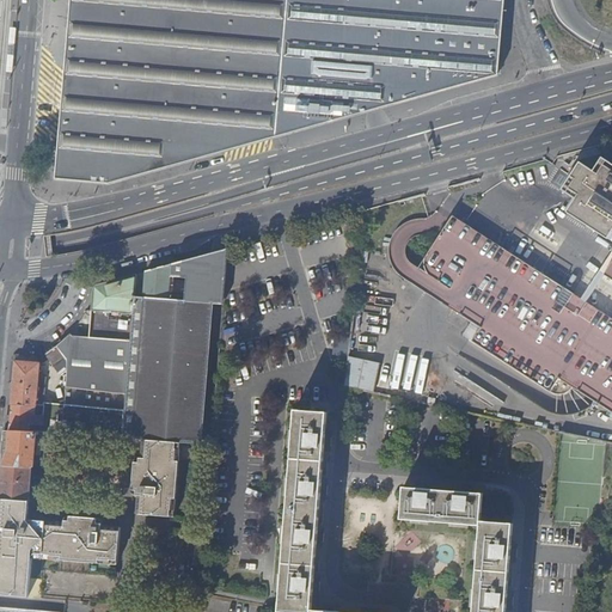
[(72,0),(57,176),(105,184),(495,77),(502,0),(72,0)]
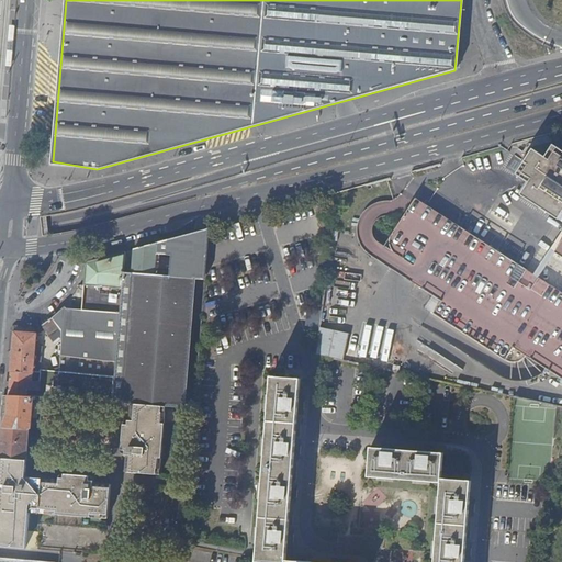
[(544,156),(532,148),(515,175),(528,182),(519,195),(558,218),(561,211),(561,238),(554,251),(561,256),(561,150),(551,145),(544,156)]
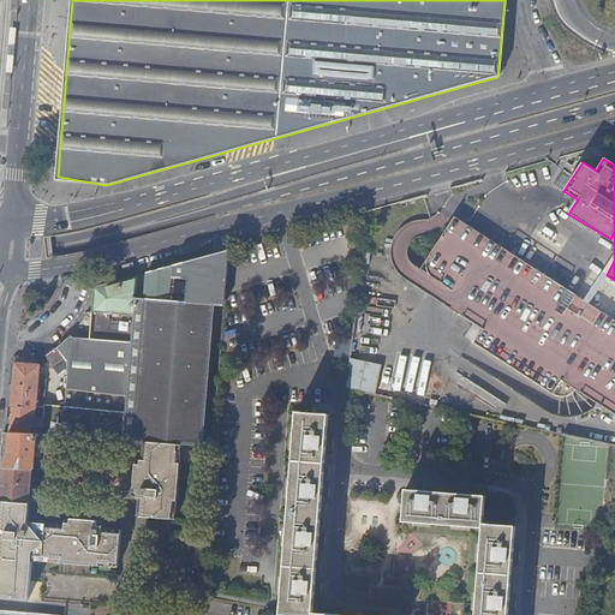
[(567,238),(542,220),(529,239),(555,257),(567,238)]
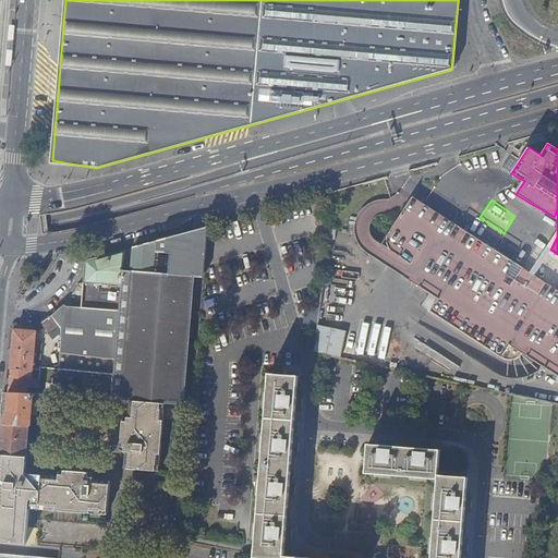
[(403,276),(443,215),(425,203),(410,228),(391,256),(386,264),(403,276)]
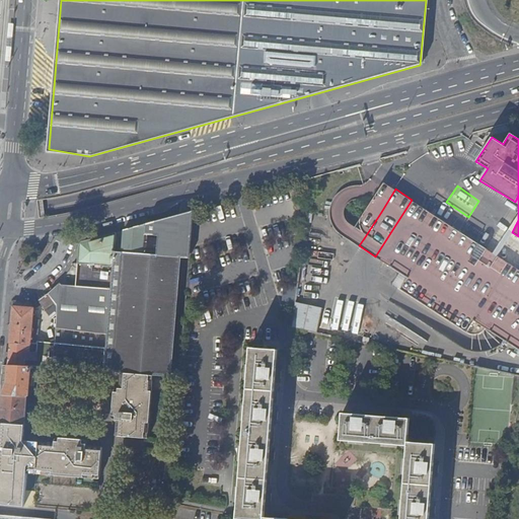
[(409,278),(401,289),(470,334),(476,334),(480,332),(484,331),(488,327),(518,348),(518,268),(412,200),(375,256),(400,273),(409,278)]
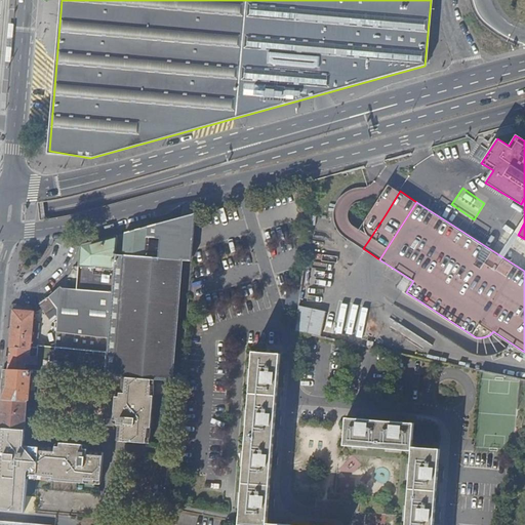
[(368,241),(386,214),(374,206),(357,233),(368,241)]
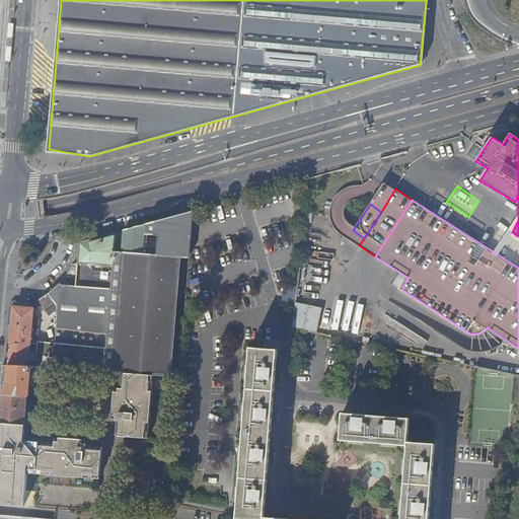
[(147,224),(146,234),(162,235),(161,241),(178,242),(177,253),(190,254),(194,211),(147,224)]
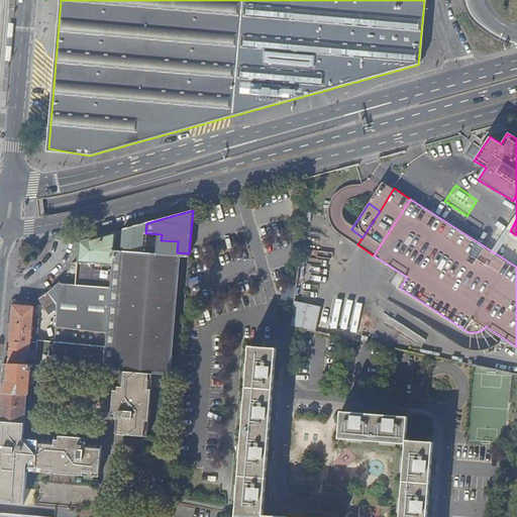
[(145,233),(146,223),(124,229),(122,252),(126,252),(116,370),(122,371),(121,386),(115,386),(114,394),(125,394),(125,402),(118,402),(117,410),(113,410),(113,417),(118,418),(117,432),(148,435),(154,372),(168,373),(177,252),(178,241),(161,240),(159,240),(158,251),(146,250),(147,241),(144,240),(145,233)]
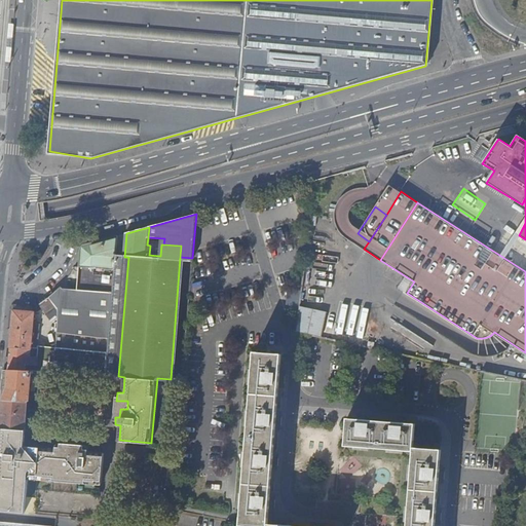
[(108,348),(117,235),(82,245),(76,301),(85,302),(86,290),(99,292),(96,321),(59,317),(58,342),(108,348)]
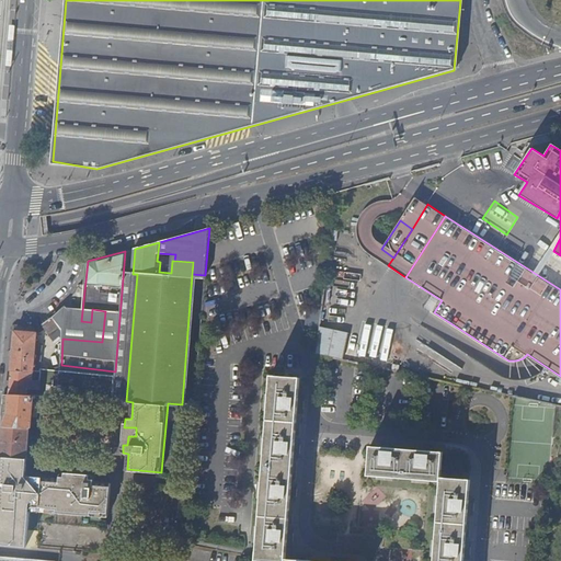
[(425,307),(434,312),(442,300),(433,295),(425,307)]
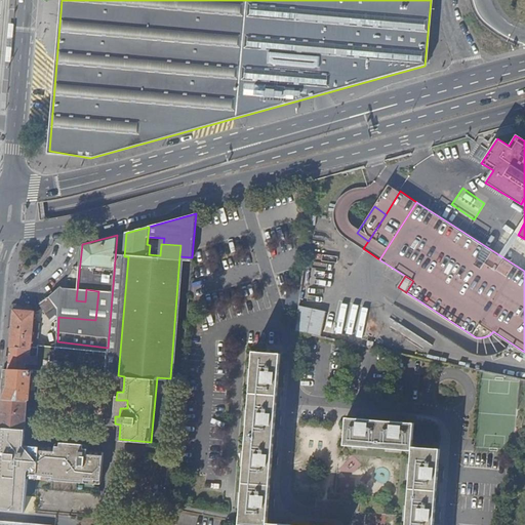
[(71,300),(59,287),(49,296),(49,297),(58,308),(58,316),(58,317),(95,320),(98,291),(86,289),(85,301),(76,300),(71,300)]
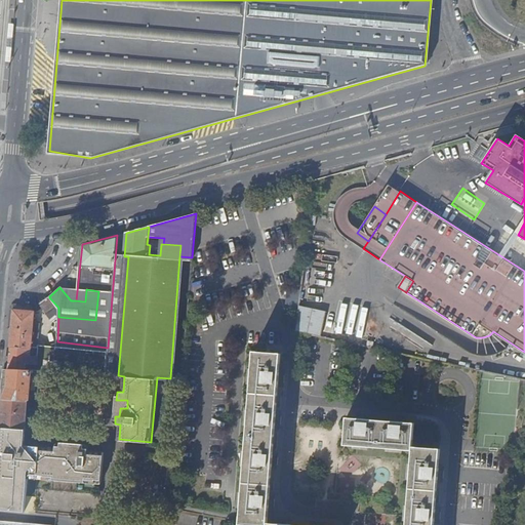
[(58,308),(49,297),(47,298),(40,303),(38,304),(42,311),(44,310),(51,320),(58,316),(58,308)]
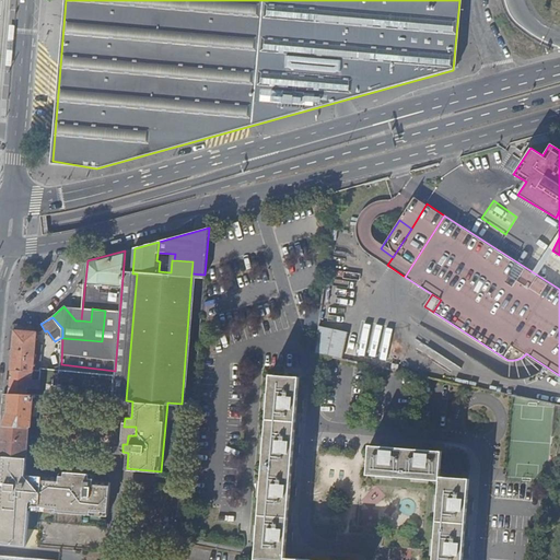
[(36,331),(37,326),(13,323),(10,328),(9,333),(15,334),(15,330),(36,331)]
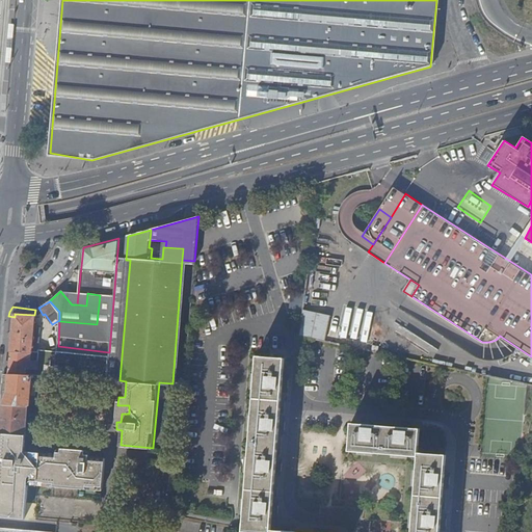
[(300,336),(326,342),(331,315),(303,310),(300,336)]
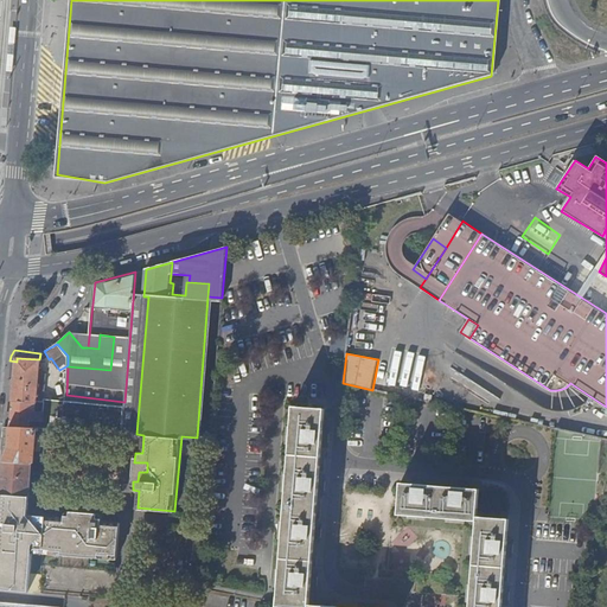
[(122,430),(123,419),(80,415),(44,413),(46,372),(38,371),(39,359),(17,358),(17,362),(14,379),(12,408),(11,427),(57,429),(122,433),(122,430)]
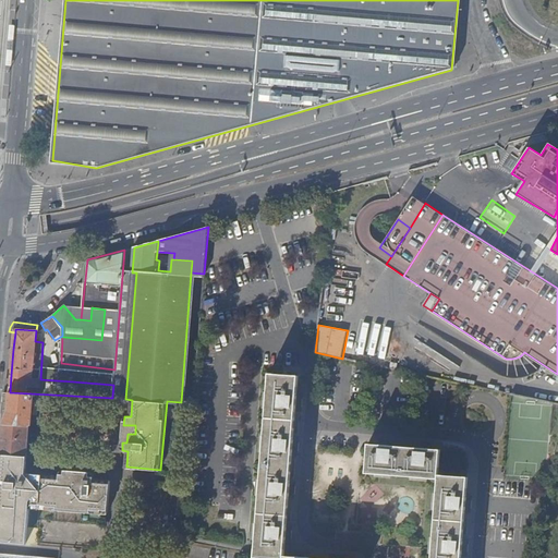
[(114,373),(114,370),(61,363),(61,367),(74,370),(114,373)]
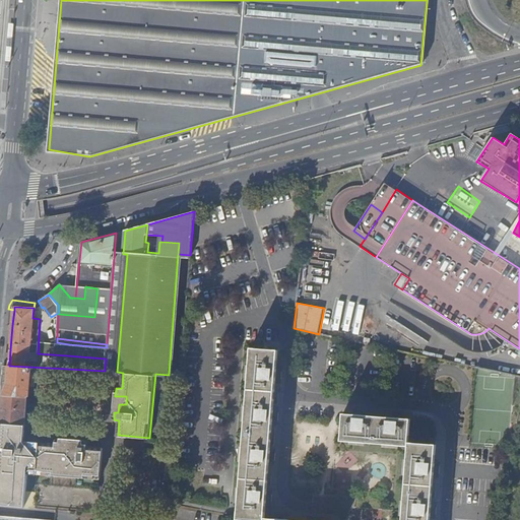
[(106,358),(107,347),(69,344),(68,355),(106,359),(106,358)]
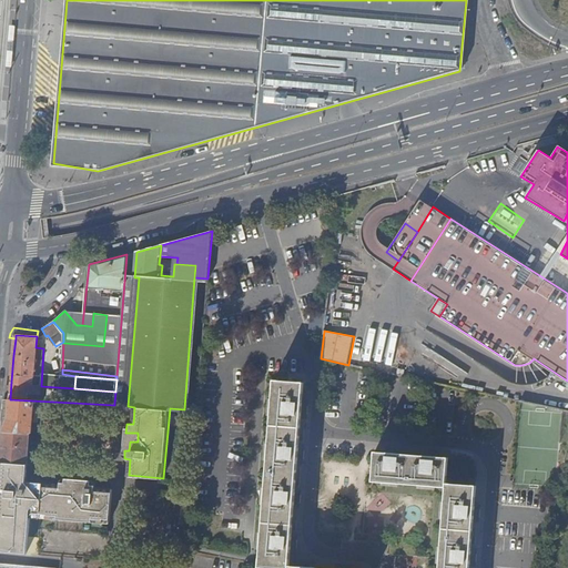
[(326,567),(315,567),(302,566),(290,565),(304,383),(275,381),(260,567),(276,567),(326,567)]
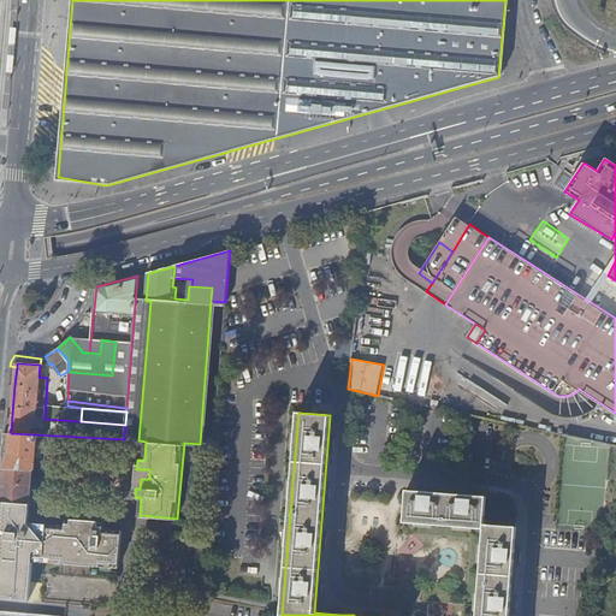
[(135,425),(125,424),(125,425),(124,437),(134,437),(135,425)]
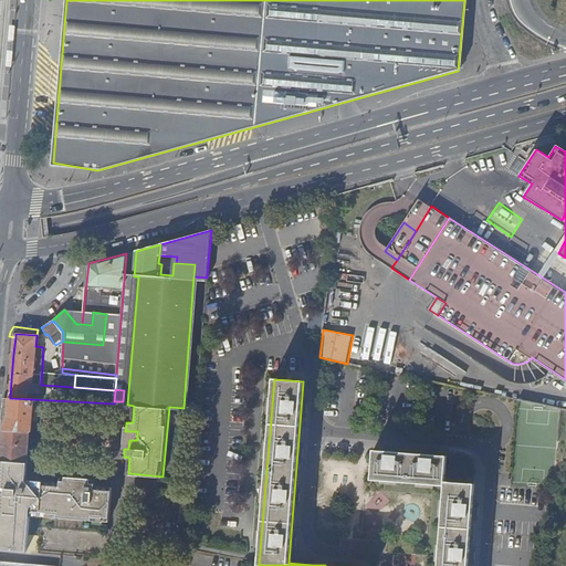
[(52,411),(53,400),(10,398),(9,409),(8,418),(2,429),(30,432),(33,429),(33,421),(37,421),(37,416),(34,416),(34,409),(52,411)]
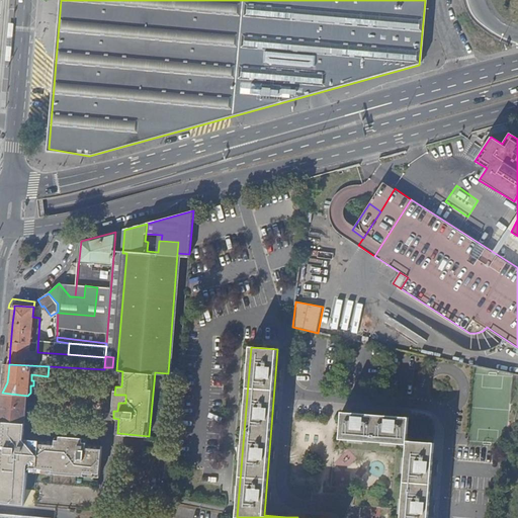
[(0,421),(25,423),(26,409),(27,396),(2,393),(0,421)]
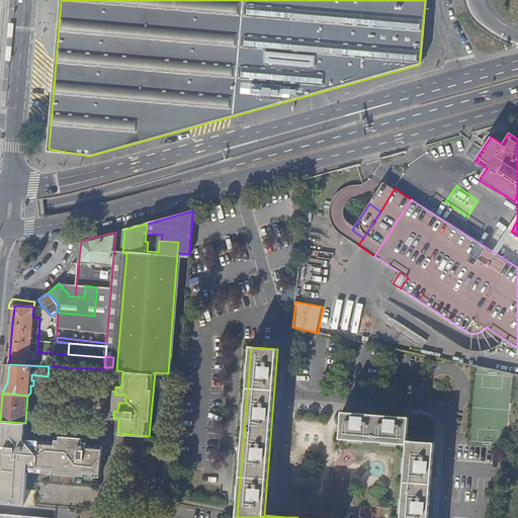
[(432,473),(433,461),(435,443),(408,440),(410,418),(399,417),(386,416),(365,414),(354,413),(343,413),(341,439),(408,444),(401,517),(428,517),(429,513),(430,502),(432,473)]
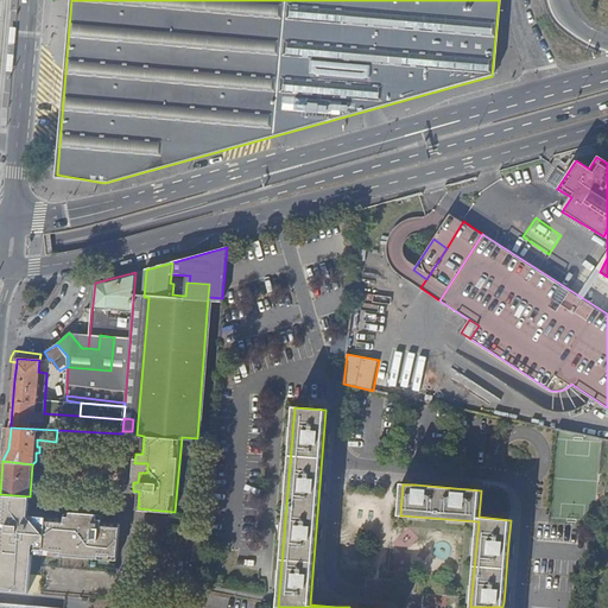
[(7,514),(29,515),(29,501),(30,496),(0,494),(0,519),(0,520),(0,521),(6,523),(7,514)]
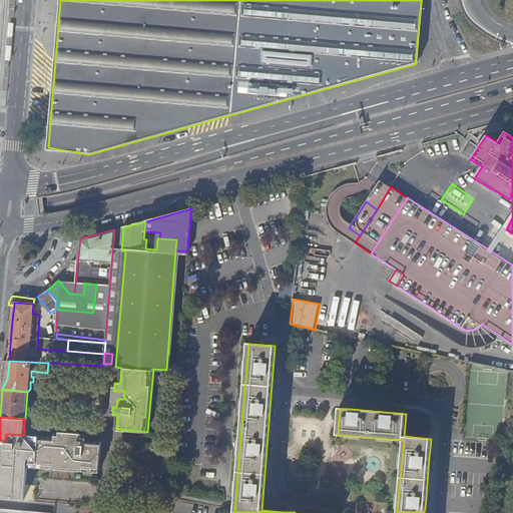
[(10,498),(35,500),(35,496),(36,485),(26,484),(28,467),(32,463),(37,464),(37,467),(99,472),(101,441),(87,441),(87,435),(79,434),(78,438),(71,437),(71,444),(63,444),(64,433),(55,432),(55,437),(24,435),(6,434),(5,441),(0,440),(0,496),(10,498)]
